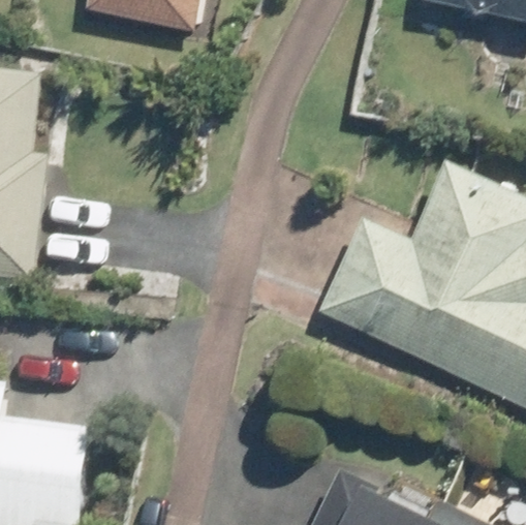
[(90,0),(89,8),(197,28),(202,0),(90,0)]
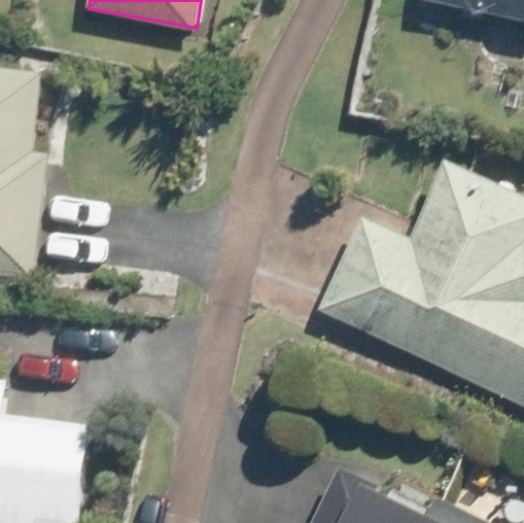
[(523,0),(464,0),(523,11),(523,0)]
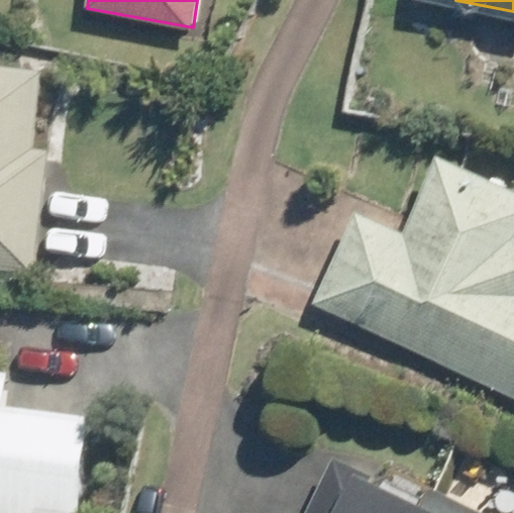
[(43,157),(24,155),(35,75),(0,70),(0,269),(27,274),(43,157)]
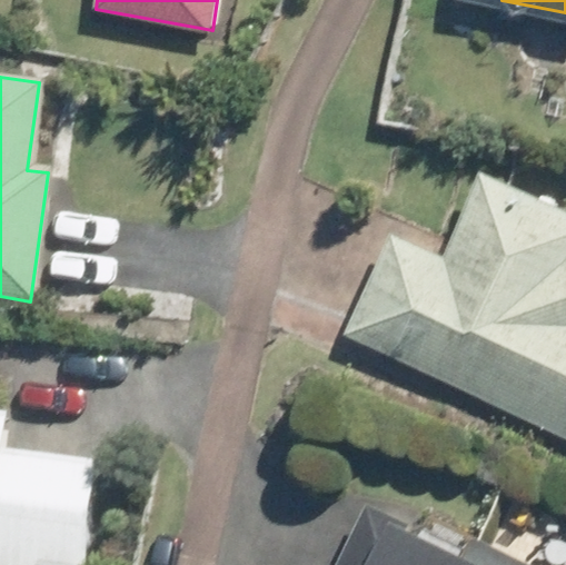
[(565,208),(480,170),(448,241),(395,217),(341,337),(565,436),(565,307),(554,301),(565,273),(565,208)]
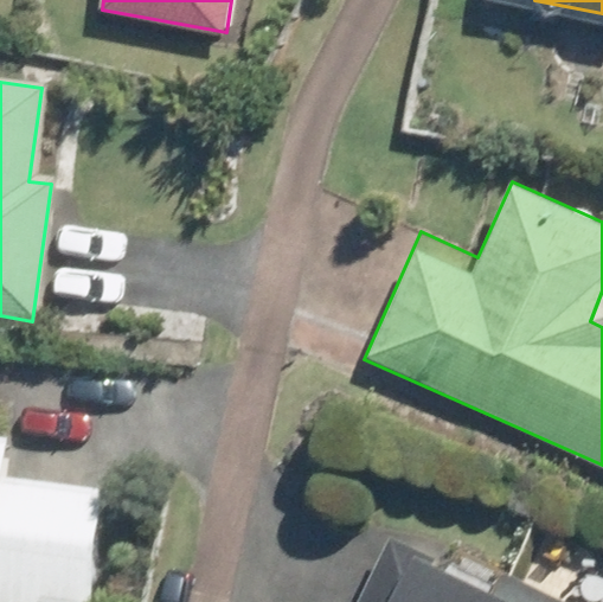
[(87,601),(102,490),(0,475),(0,467),(5,436),(0,435),(0,596),(36,601),(87,601)]
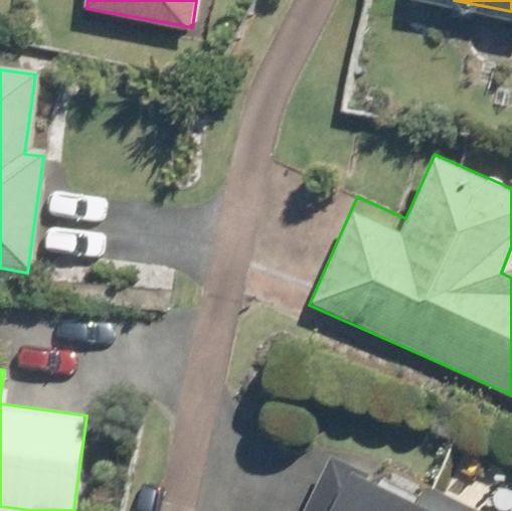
[(440,510),(335,460),(309,510),(440,510)]
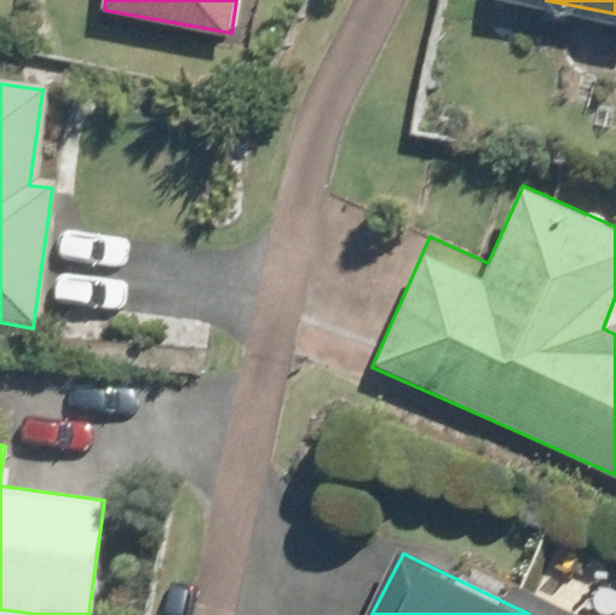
All buildings are outlined.
